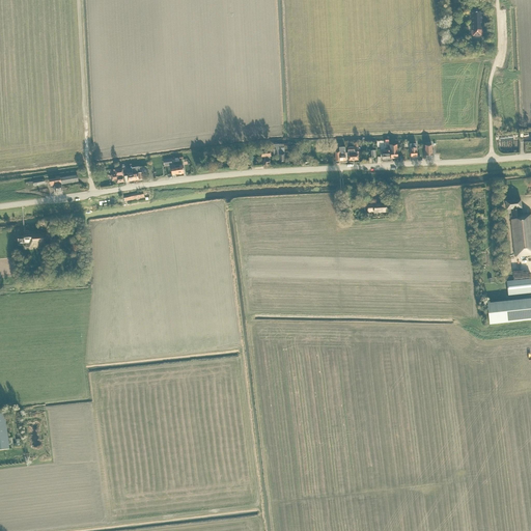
[(471,37),(483,36),(483,30),(482,10),(470,10),(471,37)]
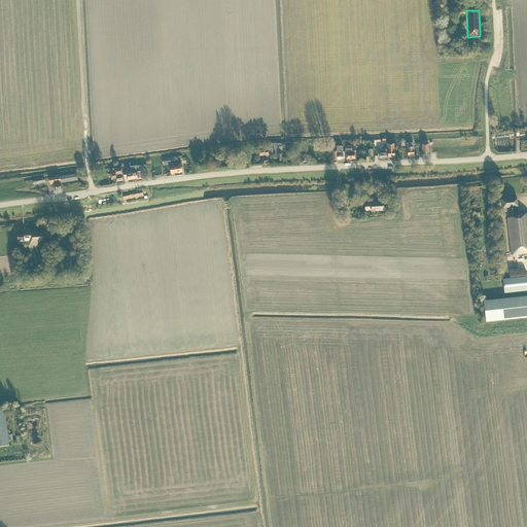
[(277,143),(269,144),(269,155),(277,154),(278,163),(283,162),(283,153),(282,153),(282,149),(285,148),(285,145),(282,145),(282,143),(277,143)]
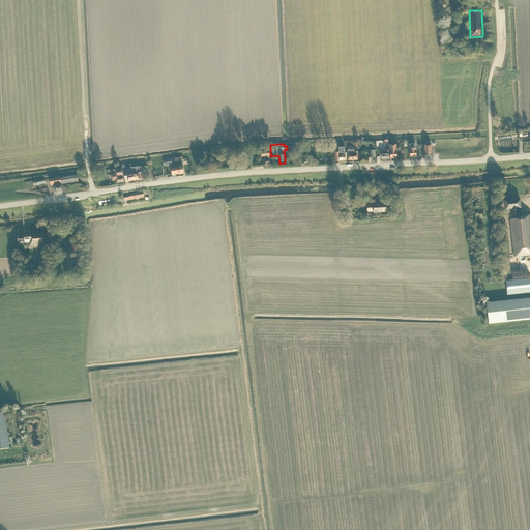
[(339,150),(334,150),(335,162),(345,160),(345,147),(339,147),(339,150)]
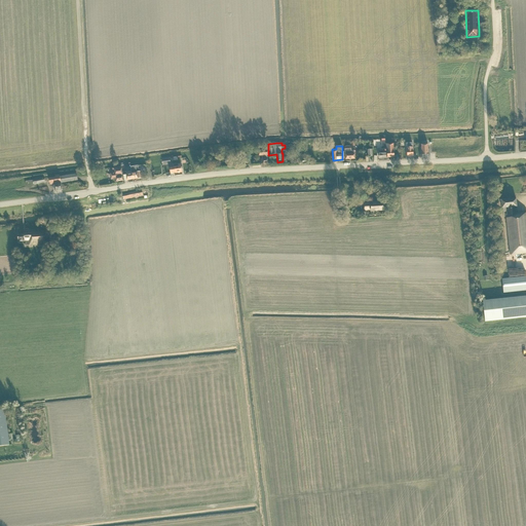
[(345,159),(354,158),(354,153),(353,153),(353,151),(350,151),(350,146),(344,147),(344,152),(345,152),(345,154),(345,159)]
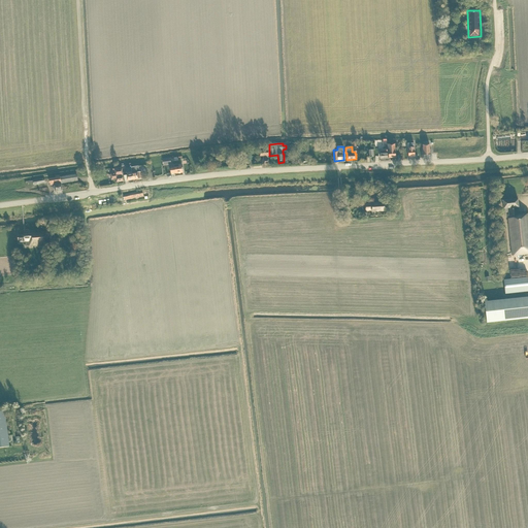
[(268,156),(268,151),(259,151),(259,156),(263,156),(263,160),(261,160),(262,165),(268,164),(268,156)]
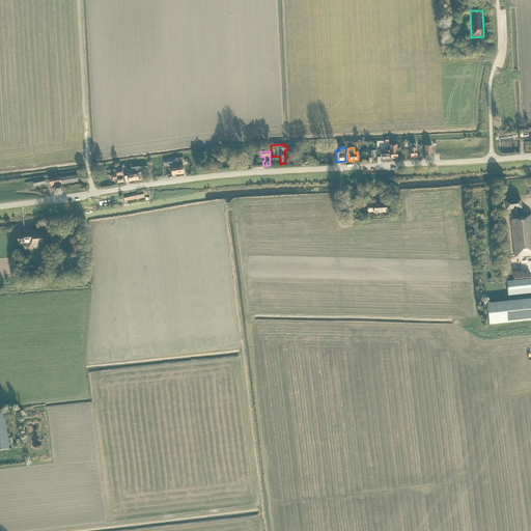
[(175,174),(183,174),(182,166),(174,166),(175,169),(171,169),(171,175),(175,174)]
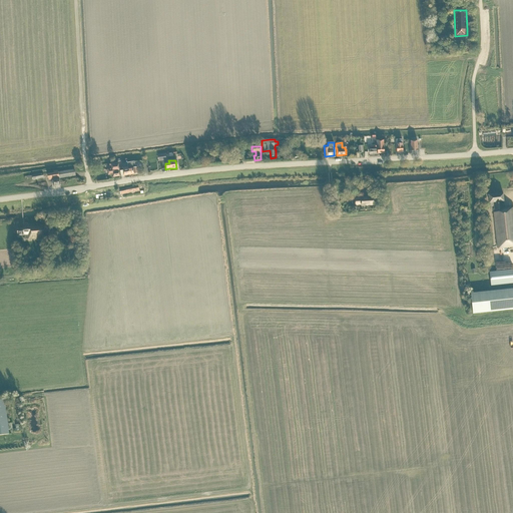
[(136,167),(135,167),(134,161),(127,162),(129,174),(137,173),(136,167)]
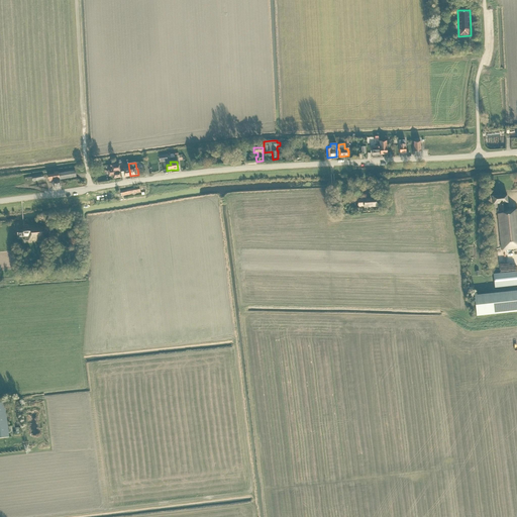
[(122,178),(130,176),(128,164),(123,165),(123,168),(120,169),(120,172),(121,172),(122,178)]
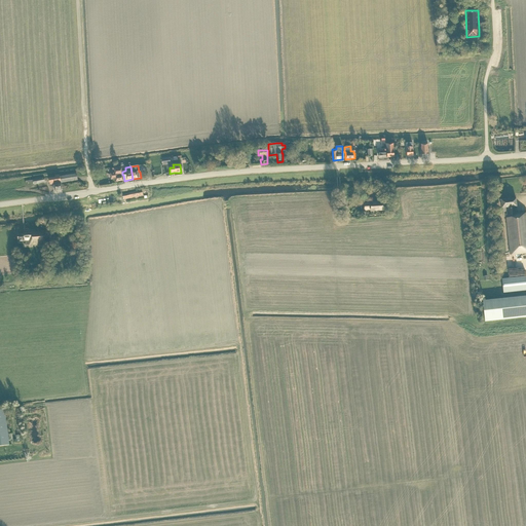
[(116,182),(122,181),(121,175),(121,167),(114,168),(115,174),(110,174),(111,180),(116,179),(116,182)]
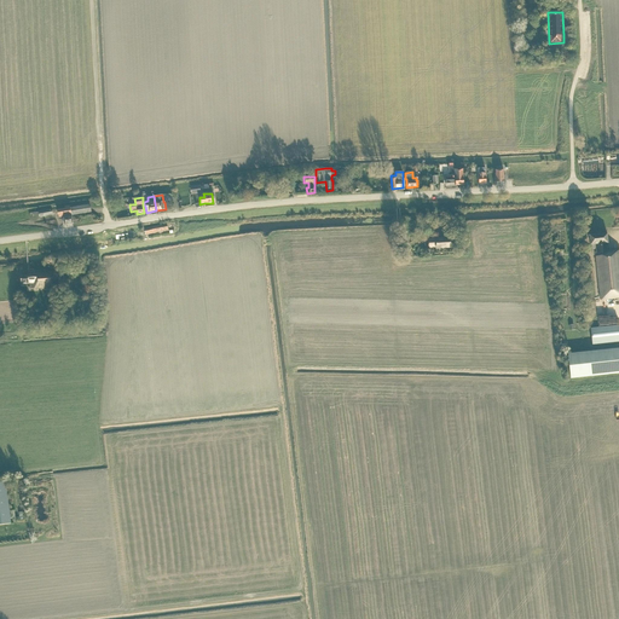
[(71,215),(91,212),(90,204),(70,208),(70,206),(64,207),(64,209),(57,210),(58,217),(63,217),(64,225),(73,224),(71,215)]
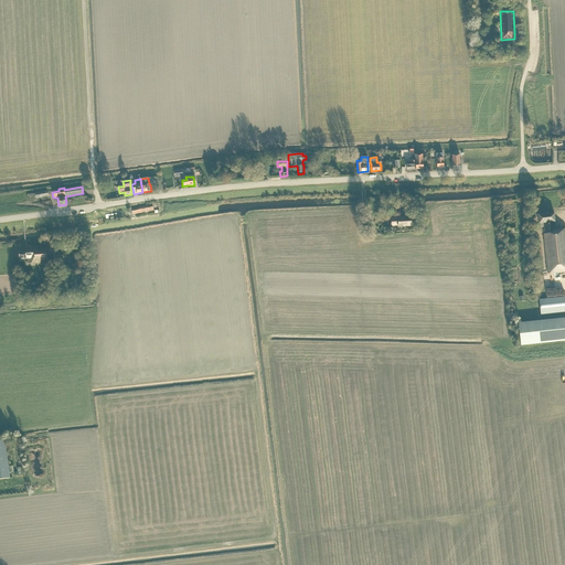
[(148,213),(148,212),(153,210),(152,204),(146,205),(145,206),(139,206),(131,209),(132,215),(140,213),(145,212),(146,213),(148,213)]
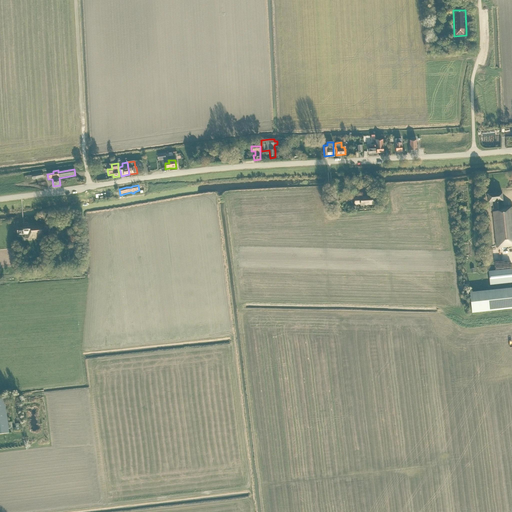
[(501,201),(503,201),(502,194),(487,195),(488,203),(489,203),(489,206),(493,206),(493,209),(492,209),(496,248),(511,246),(511,206),(502,208),(501,201)]
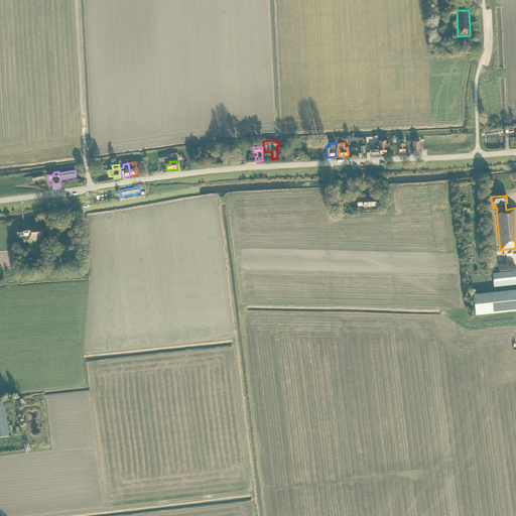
[(357,200),(358,207),(363,207),(363,208),(378,207),(377,199),(357,200)]
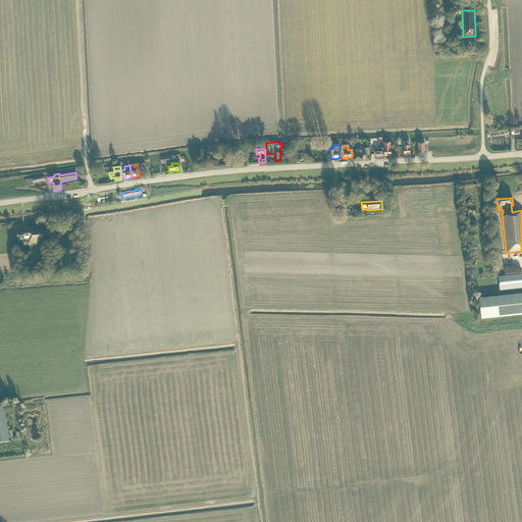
[(29,244),(47,243),(46,228),(29,229),(29,230),(23,231),(23,232),(17,232),(18,240),(24,240),(25,244),(29,244)]
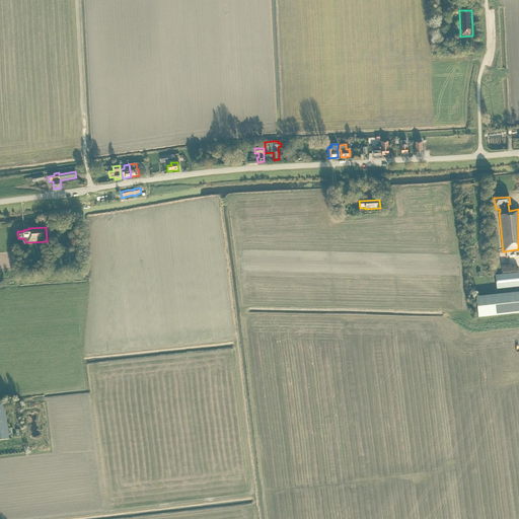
[(497,289),(518,286),(518,273),(495,276),(497,289)]
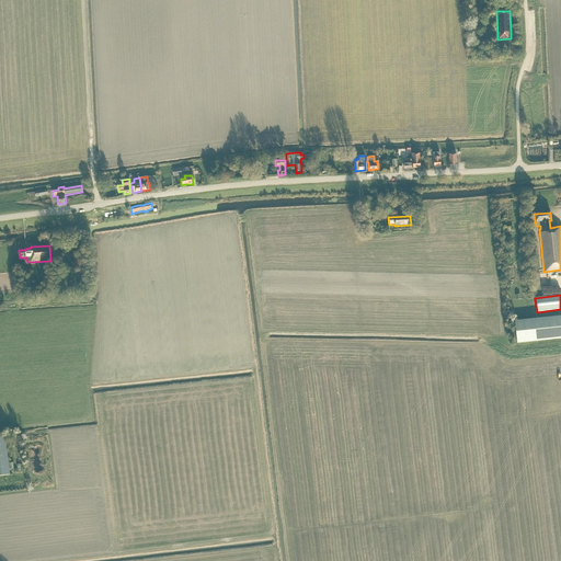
[(516,333),(517,343),(560,338),(560,316),(515,321),(516,333)]
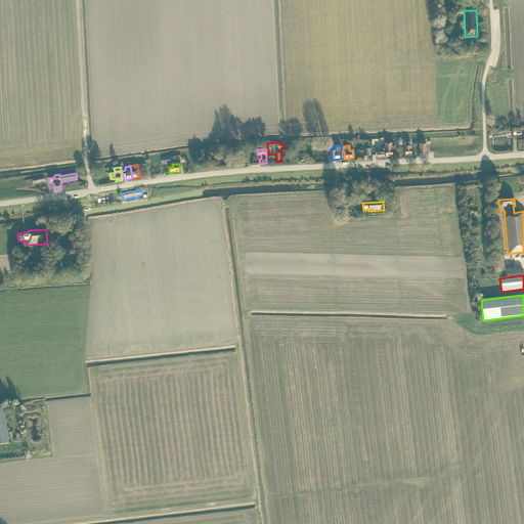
[(0,444),(9,443),(4,407),(0,407),(0,444)]
